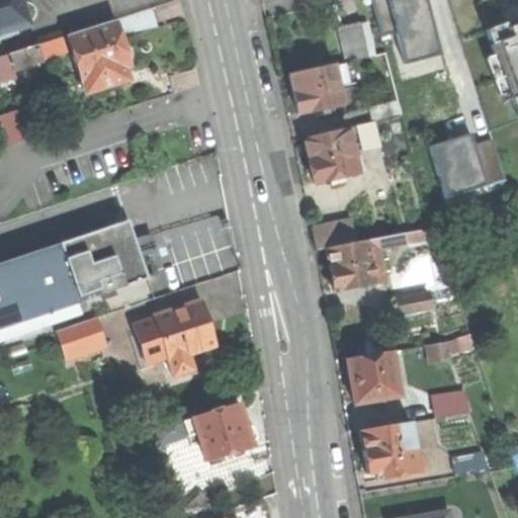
[(0,0),(0,37),(29,28),(19,0),(0,0)]
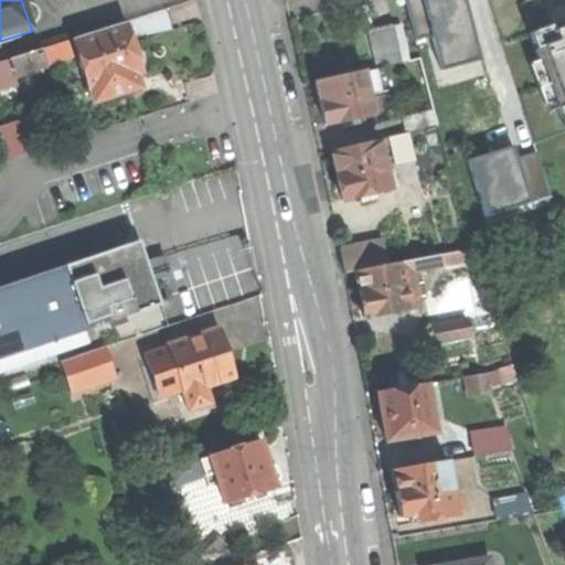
[(467,57),(455,6),(468,2),(467,0),(406,0),(423,68),(467,57)]
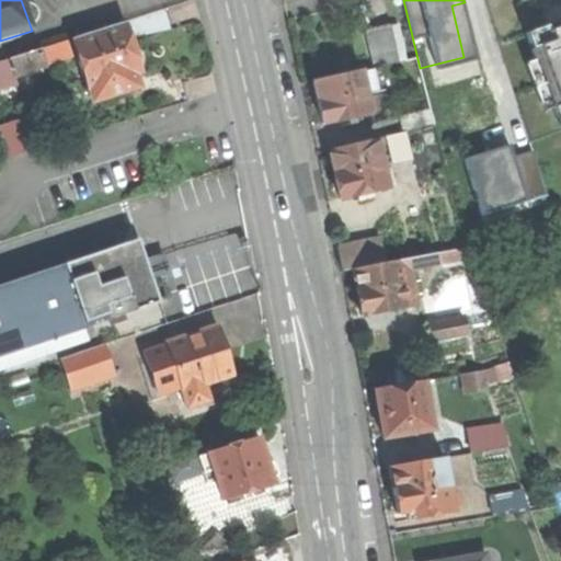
[(551,23),(529,31),(537,57),(526,63),(544,107),(557,103),(560,113),(560,25),(553,29),(551,23)]
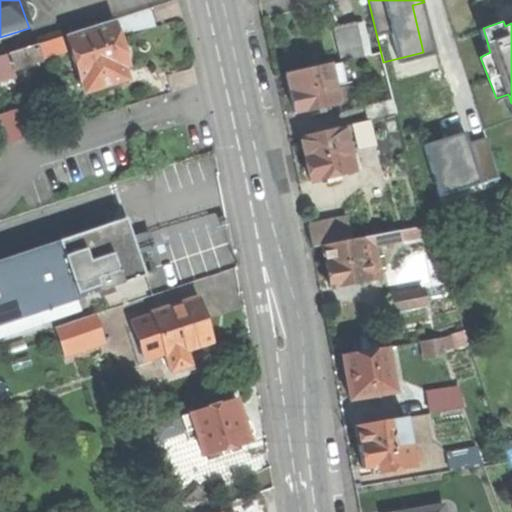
[(116,22),(69,37),(87,93),(129,80),(125,68),(130,67),(128,61),(132,55),(130,48),(123,44),(121,36),(116,22)]
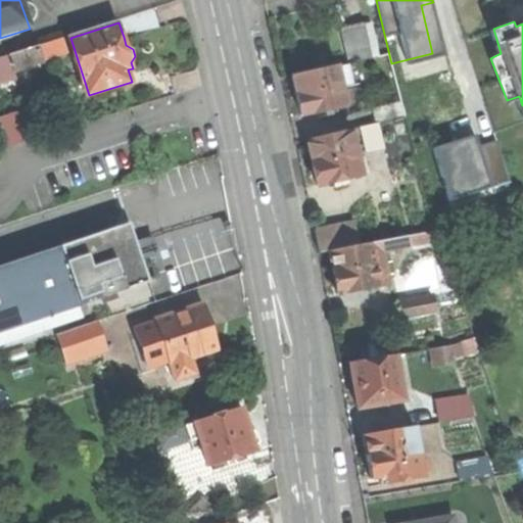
[(343,29),(351,62),(373,57),(366,24),(343,29)]
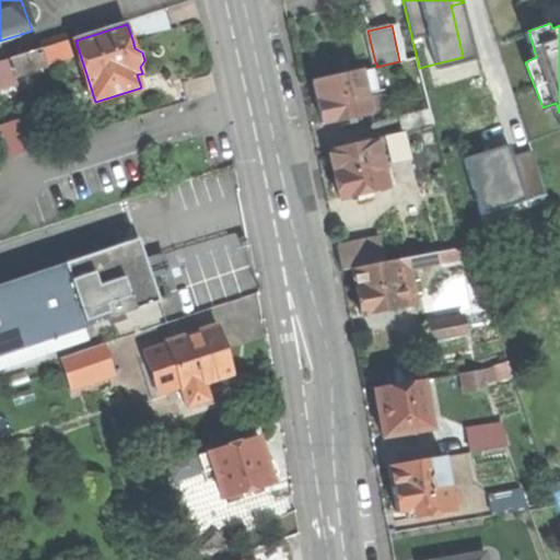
[(16,58),(23,76),(55,65),(49,48),(16,58)]
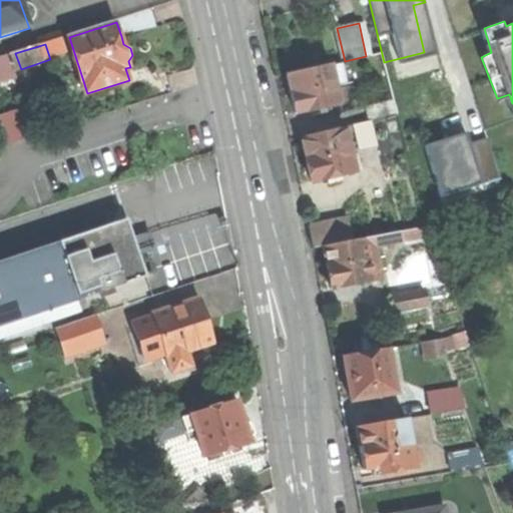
[(292,95),(297,113),(349,101),(347,92),(338,94),(331,64),(288,74),(292,95)]
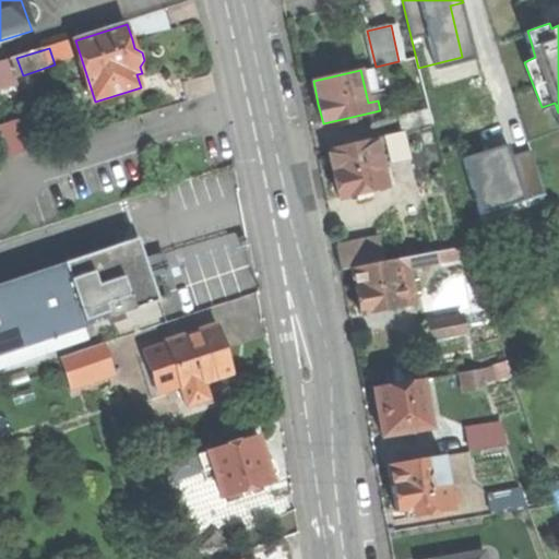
[(388,134),(395,163),(413,157),(406,130),(388,134)]
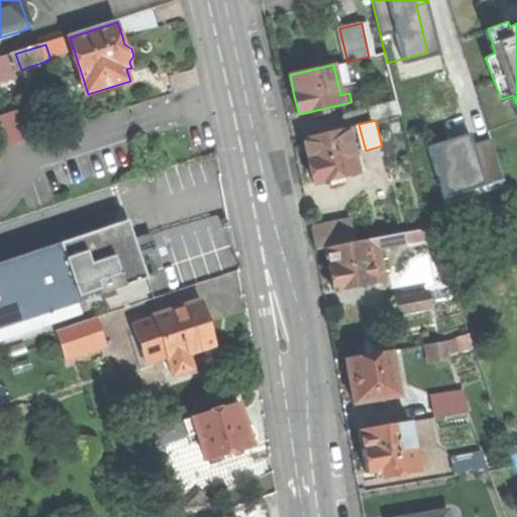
[(347,127),(304,138),(310,162),(315,183),(327,180),(328,187),(351,181),(349,175),(357,173),(356,166),(365,163),(363,154),(354,157),(347,127)]
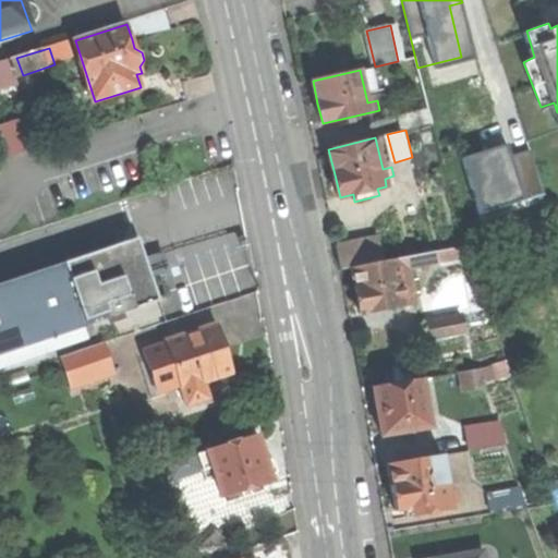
[(451,156),(468,211),(541,192),(529,149),(498,157),(495,144),(451,156)]
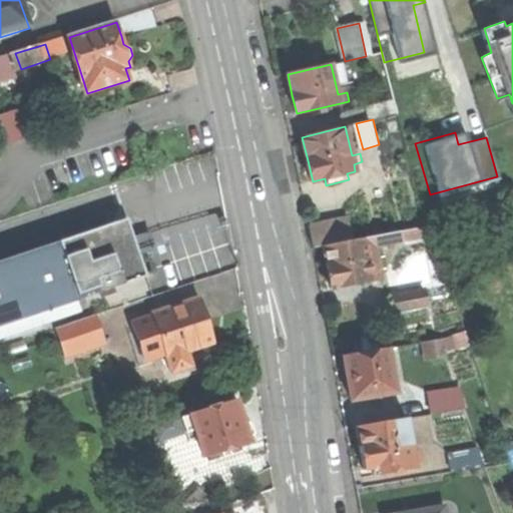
[(314,247),(327,245),(353,240),(349,218),(310,225),(314,247)]
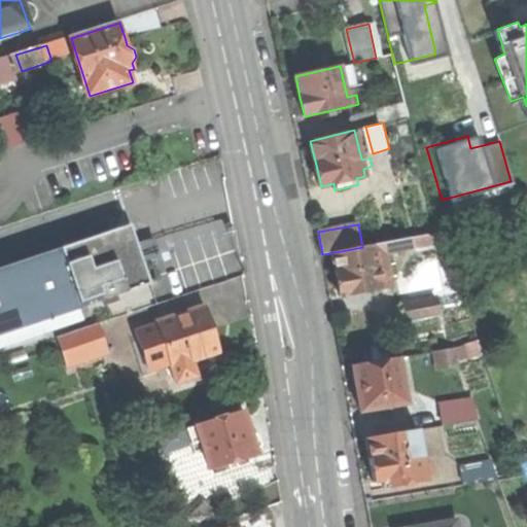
[(0,269),(0,335),(48,319),(82,308),(149,285),(139,254),(130,226),(0,269)]
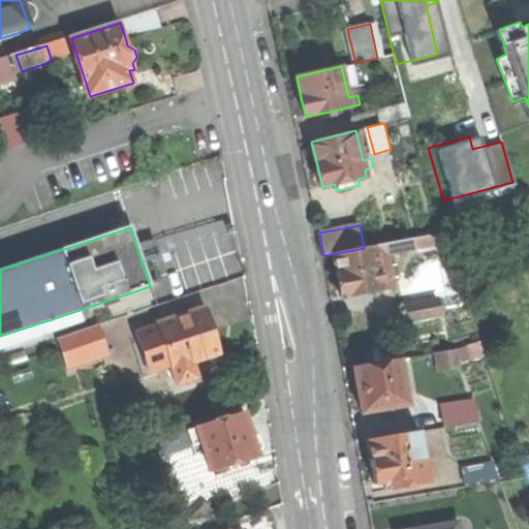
[(444,235),(379,246),(380,254),(390,253),(446,243),(444,235)]
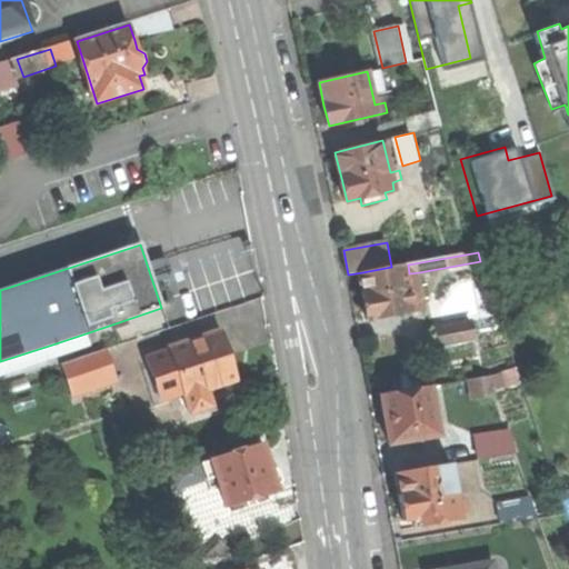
[(366,297),(370,318),(416,310),(409,273),(408,265),(391,267),(362,272),(366,297)]
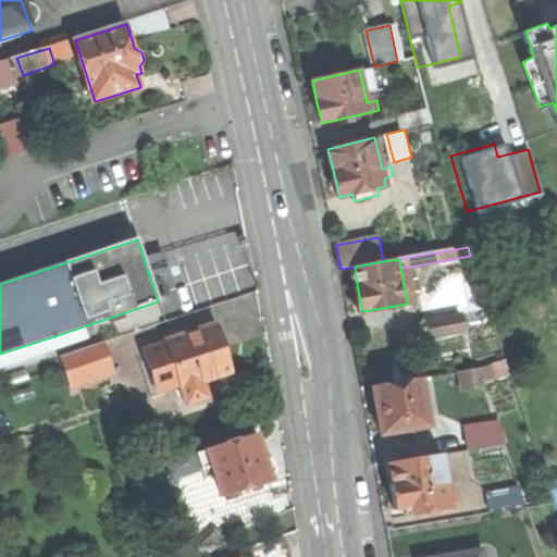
[(410,267),(400,268),(407,304),(416,302),(410,267)]
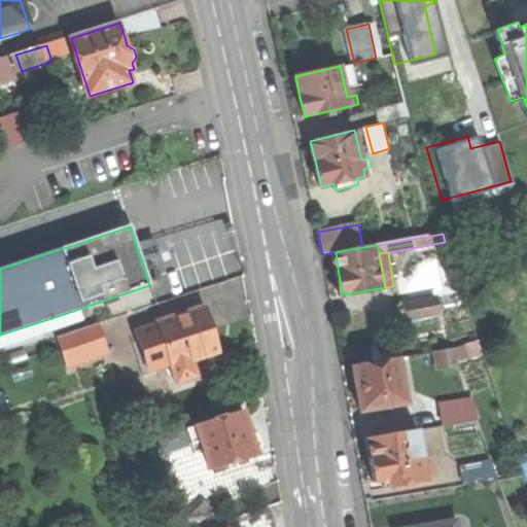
[(403,302),(407,319),(437,314),(434,296),(403,302)]
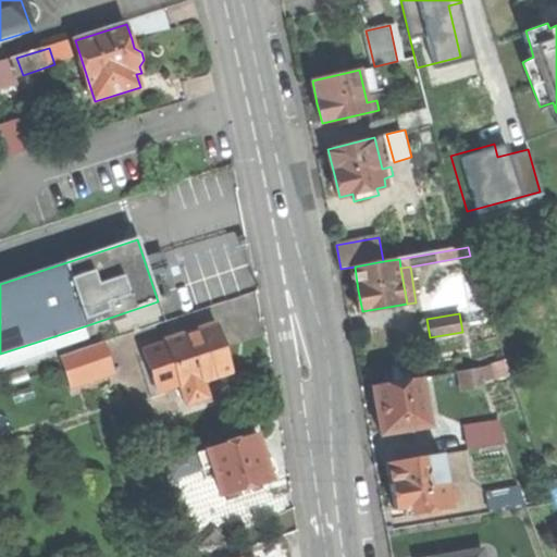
[(91,337),(87,325),(51,337),(54,349),(91,337)]
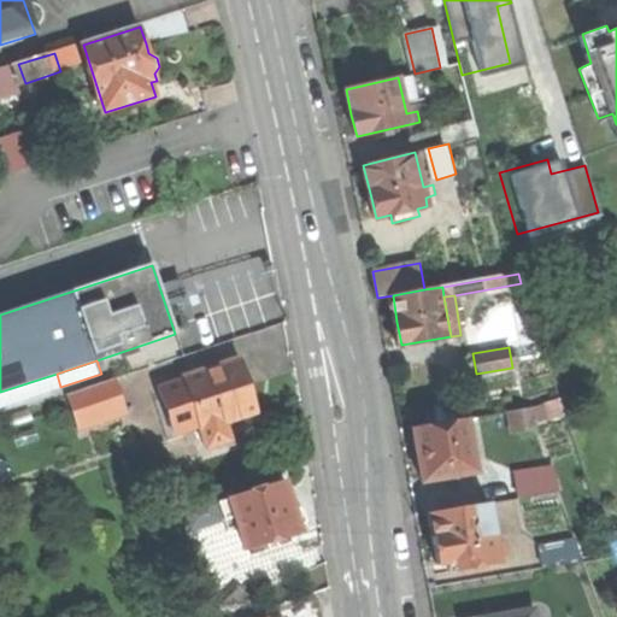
[(201,429),(209,450),(234,441),(228,424),(260,413),(251,385),(242,360),(184,380),(201,429)]
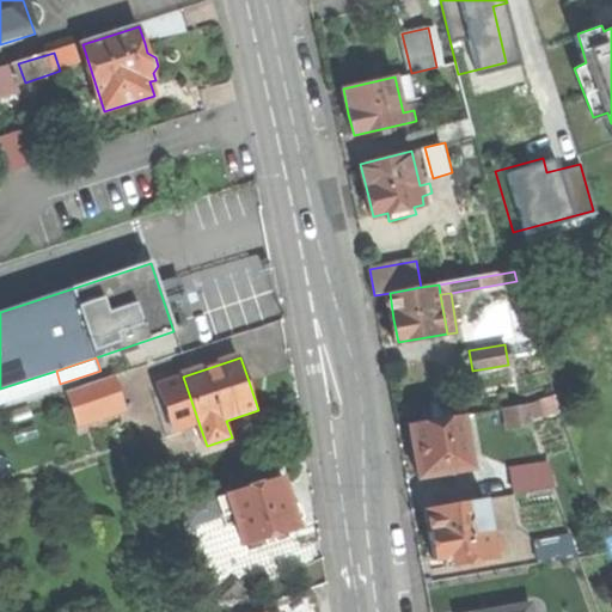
[(144,405),(133,371),(85,387),(97,421),(144,405)]
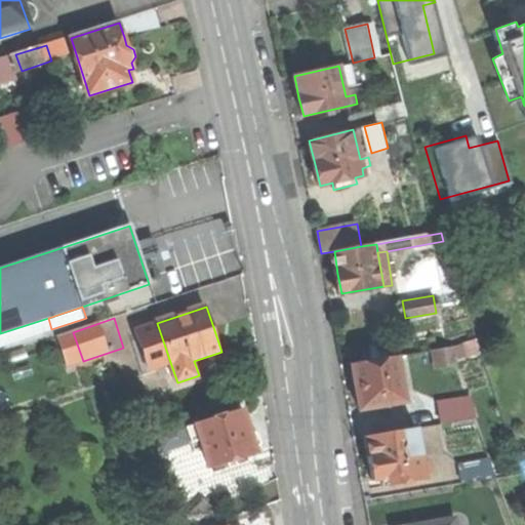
[(161,368),(171,365),(157,323),(134,330),(145,360),(157,355),(161,368)]
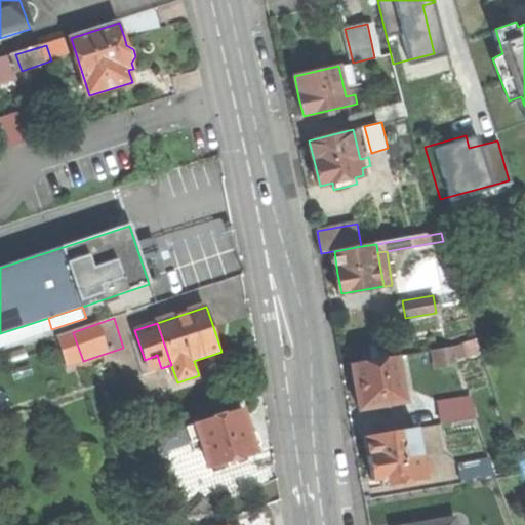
[(435,349),(437,364),(454,362),(452,347),(435,349)]
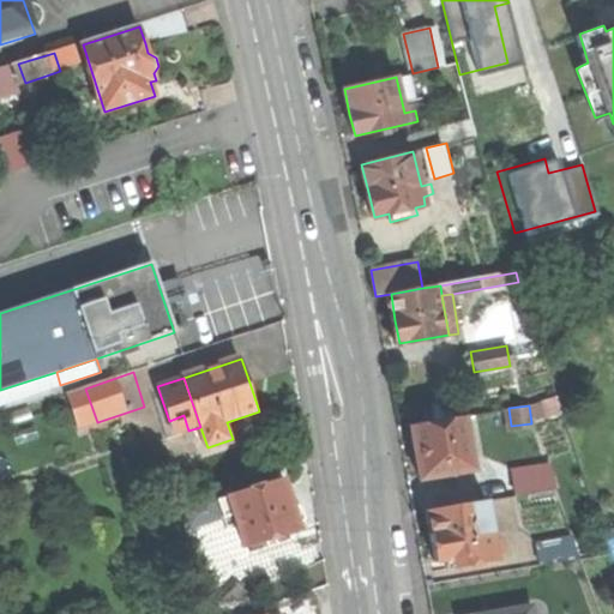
[(174,437),(188,431),(184,415),(169,421),(174,437)]
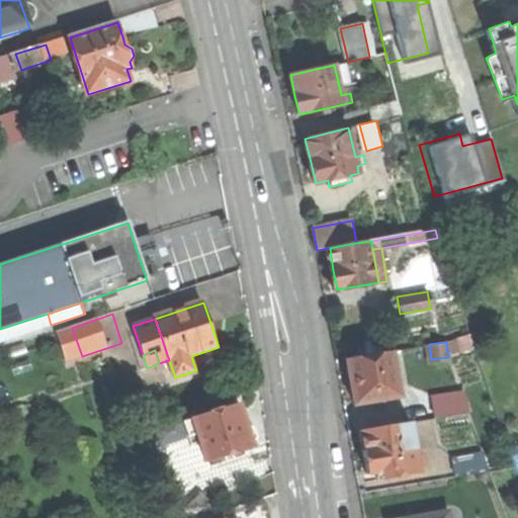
[(353,384),(356,403),(375,400),(384,399),(400,396),(393,352),(349,359),(353,384)]
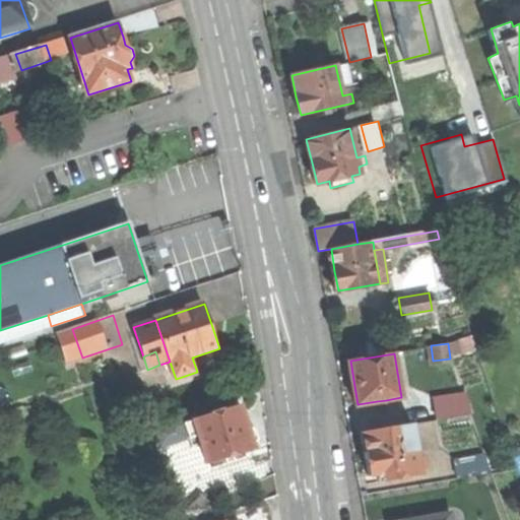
[(436,401),(439,419),(469,414),(465,396),(436,401)]
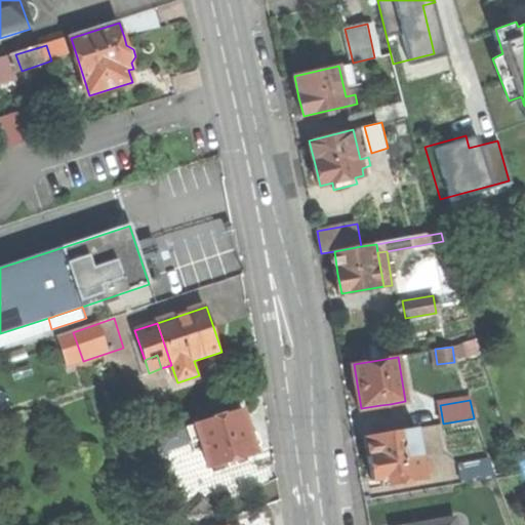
[(391,412),(390,404),(380,405),(381,413),(391,412)]
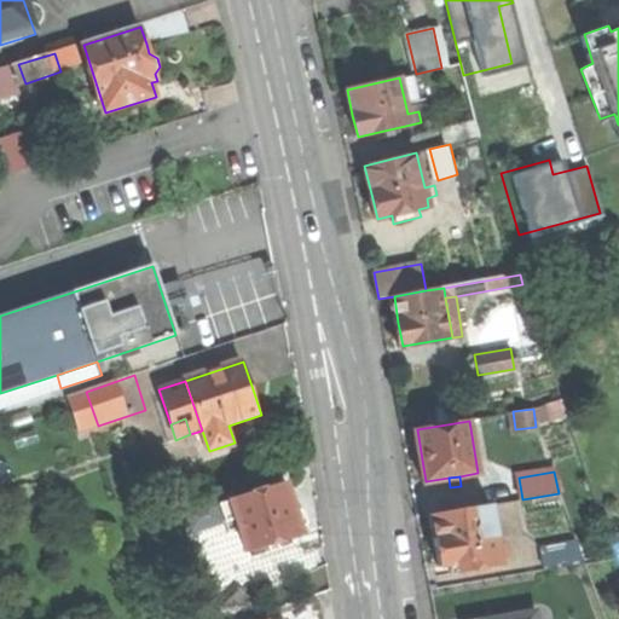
[(288,486),(220,507),(226,526),(238,522),(248,555),(270,548),(272,555),(295,549),(293,539),(305,537),(302,531),(307,530),(308,522),(306,515),(299,510),(295,512),(291,501),(288,486)]
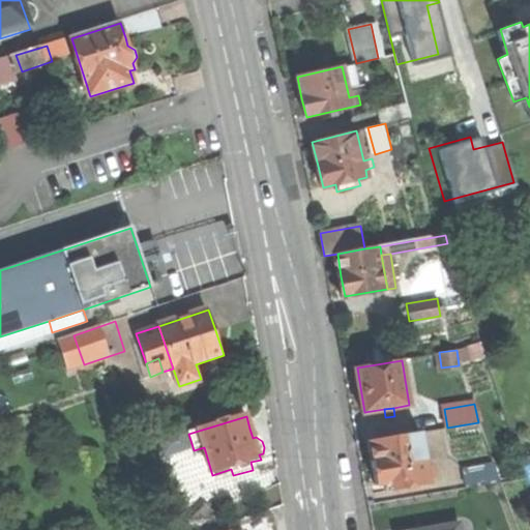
[(387,484),(389,493),(436,483),(433,466),(427,468),(420,434),(370,443),(374,463),(378,487),(387,484)]
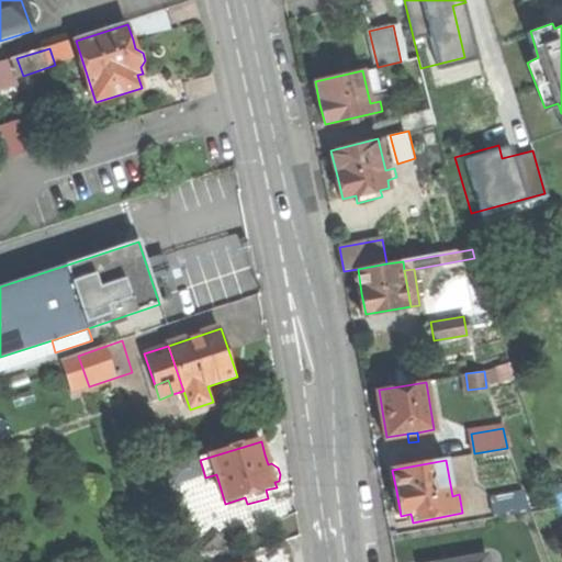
[(494,497),(497,517),(529,512),(526,491),(494,497)]
